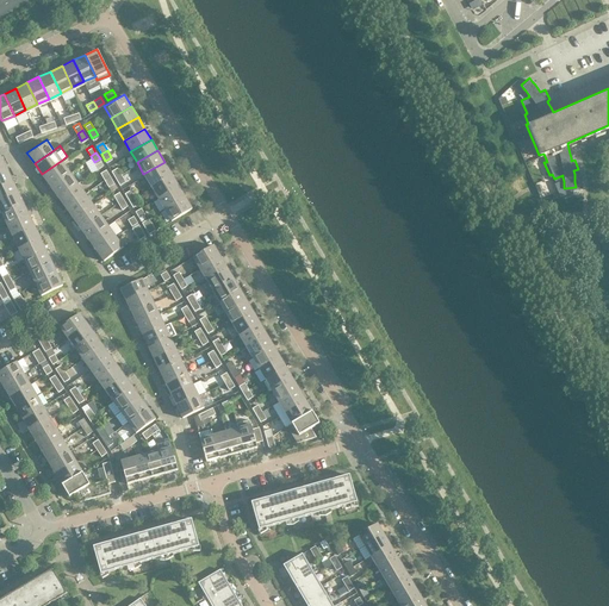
[(69,170),(61,161),(42,174),(49,185),(69,170)]
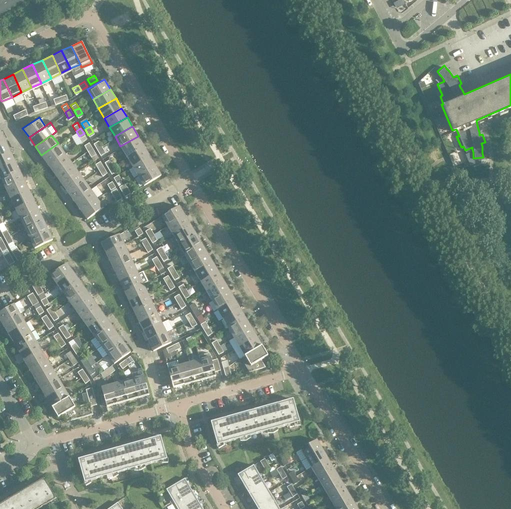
[(143,145),(138,136),(120,146),(126,155),(143,145)]
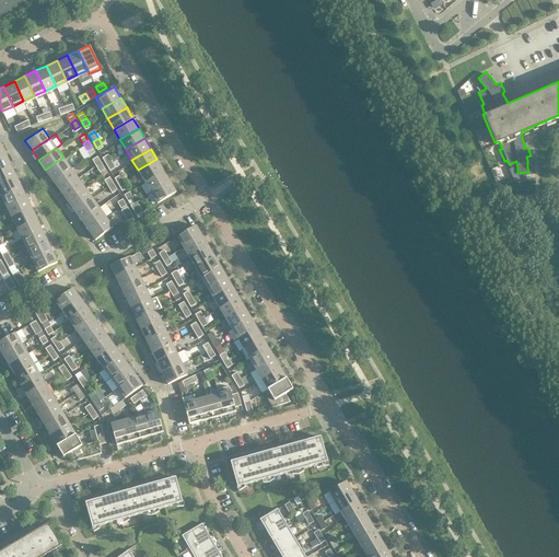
[(0,169),(10,163),(4,152),(0,154),(0,169)]
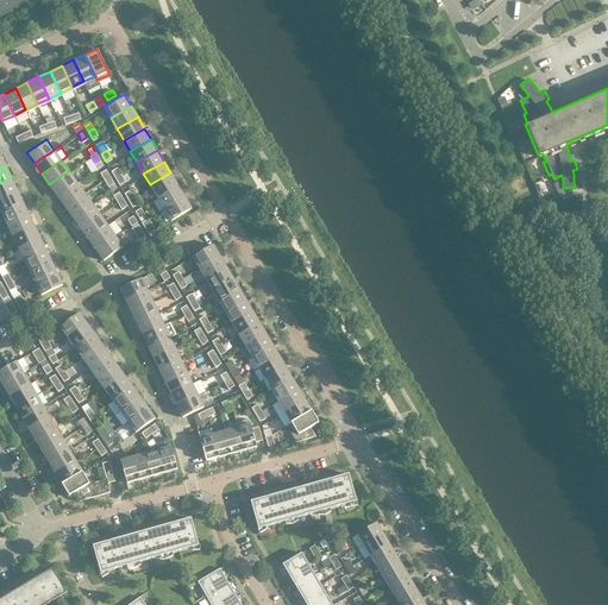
[(116,165),(110,169),(114,176),(120,172),(116,165)]
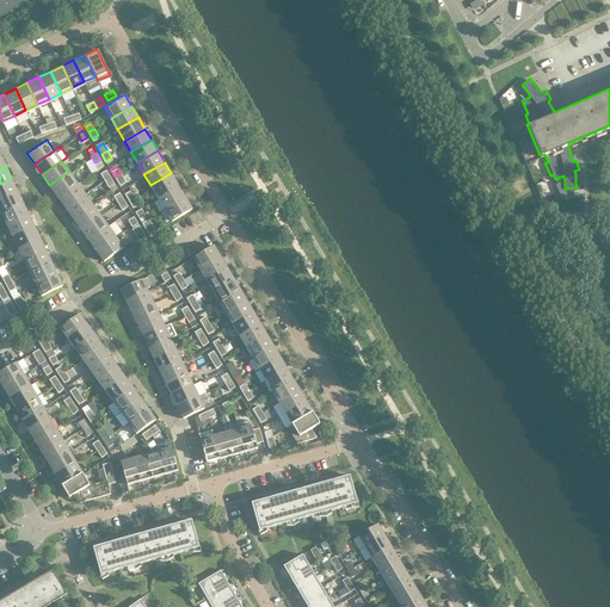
[(110,174),(105,168),(99,172),(104,178),(110,174)]
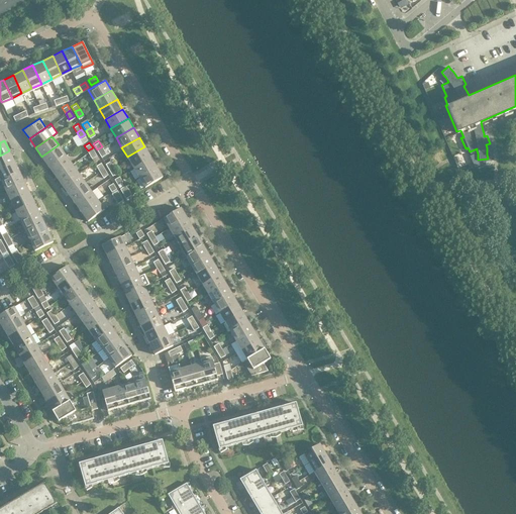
[(65,153),(59,144),(41,157),(48,166),(65,153)]
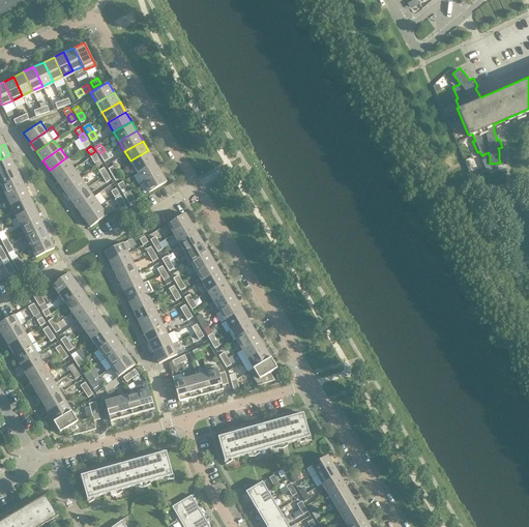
[(108,156),(105,150),(99,153),(103,159),(108,156)]
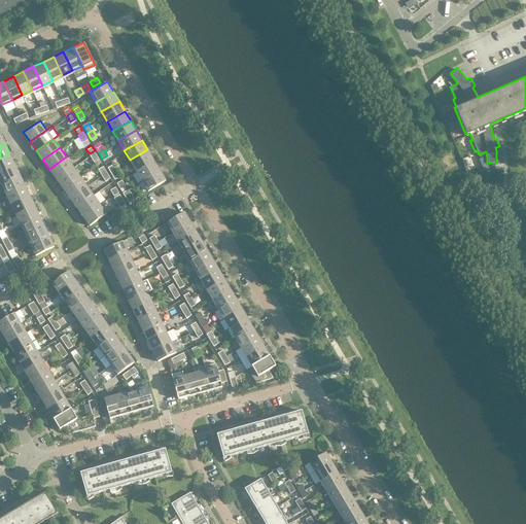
[(153,159),(147,149),(130,160),(136,169),(153,159)]
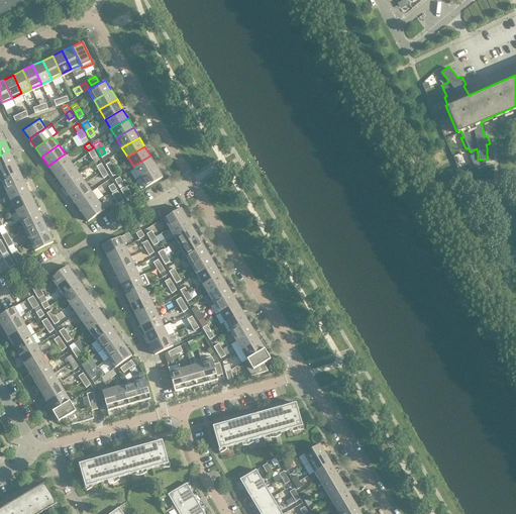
[(96,153),(93,147),(88,150),(91,157),(96,153)]
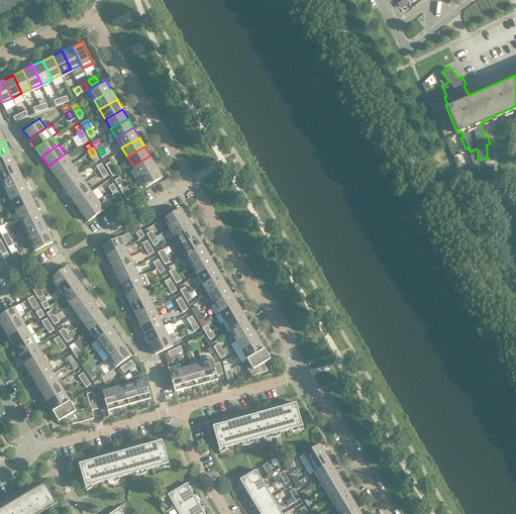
[(0,168),(14,161),(9,150),(0,156),(0,168)]
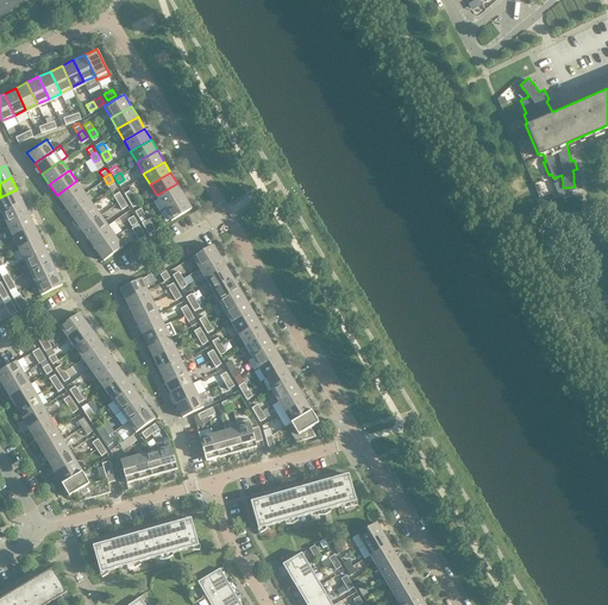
[(83,191),(76,181),(57,195),(64,206),(83,191)]
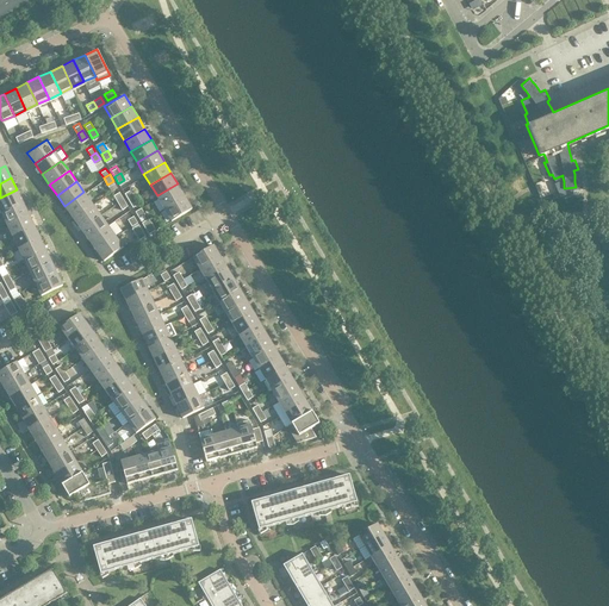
[(184,195),(178,183),(157,195),(163,207),(184,195)]
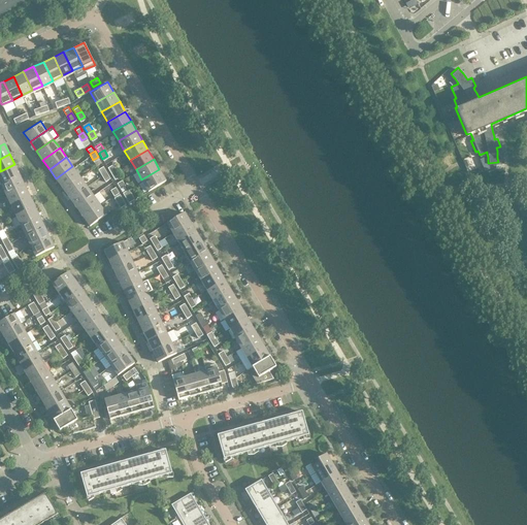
[(111,163),(107,166),(110,171),(116,169),(111,163)]
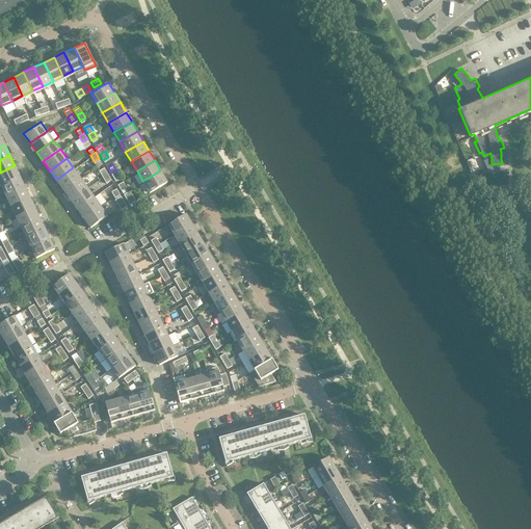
[(20,176),(15,165),(0,173),(0,183),(1,184),(20,176)]
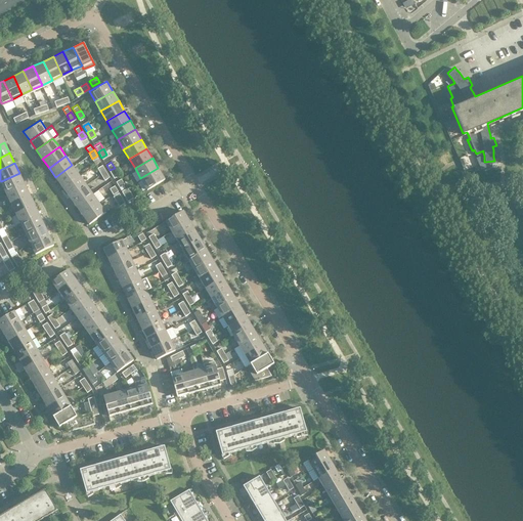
[(105,169),(101,163),(97,166),(100,172),(105,169)]
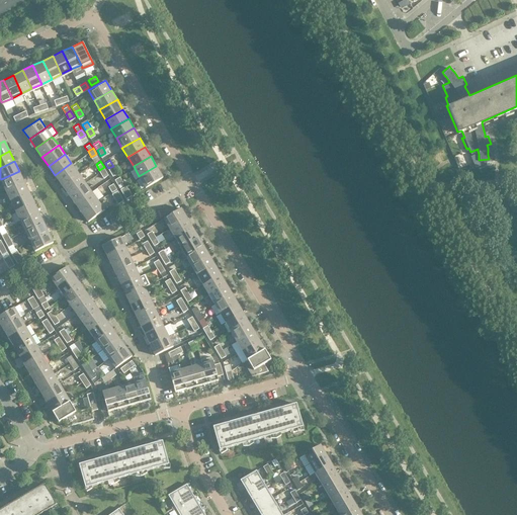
[(78,172),(71,163),(55,175),(62,184),(78,172)]
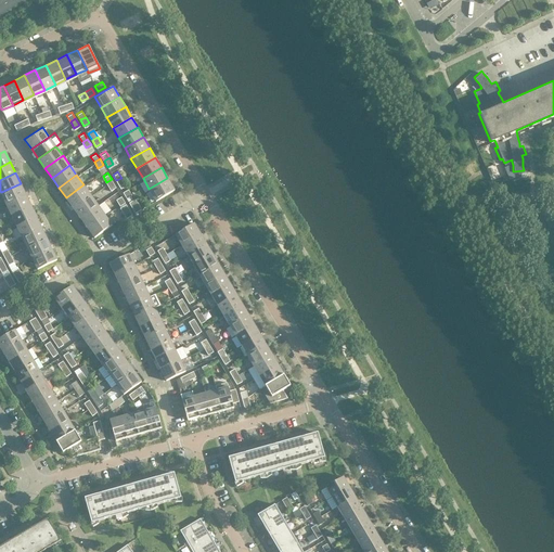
[(125,183),(121,178),(116,180),(119,187),(125,183)]
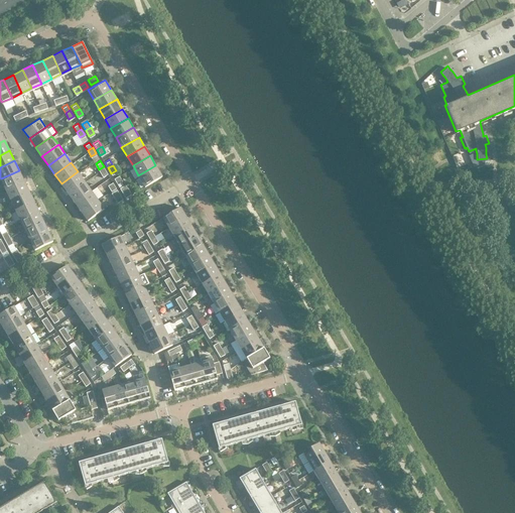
[(161,174),(155,165),(138,175),(144,184),(161,174)]
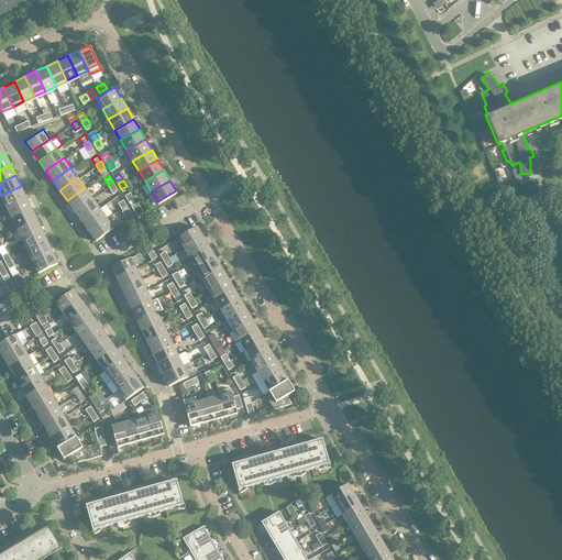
[(117,188),(113,182),(108,185),(111,191),(117,188)]
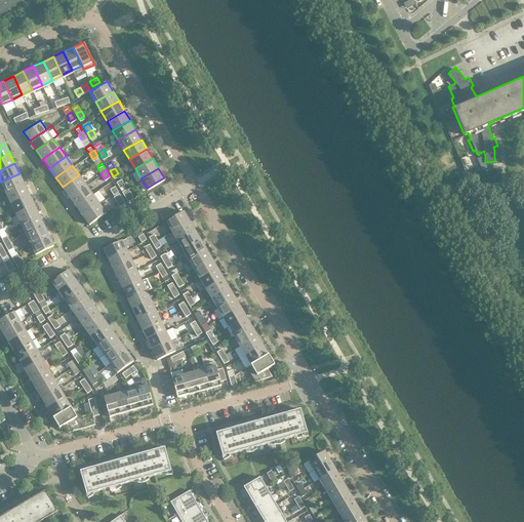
[(24,184),(19,173),(1,182),(5,192),(24,184)]
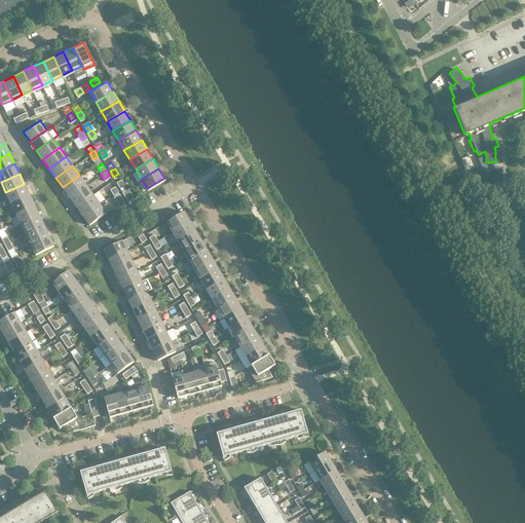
[(85,184),(79,175),(63,187),(69,195),(85,184)]
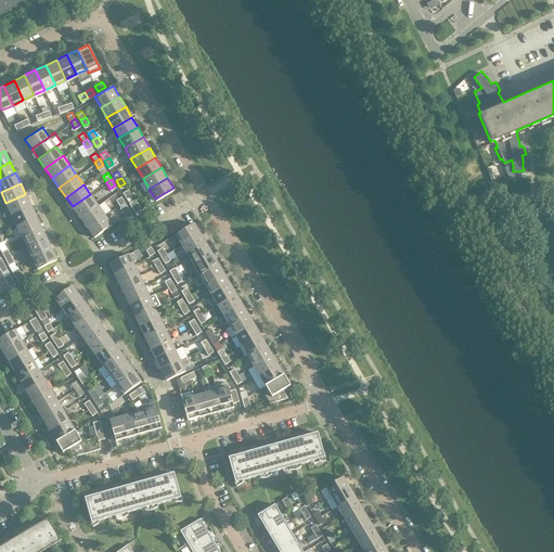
[(127,188),(121,191),(126,196),(131,193),(127,188)]
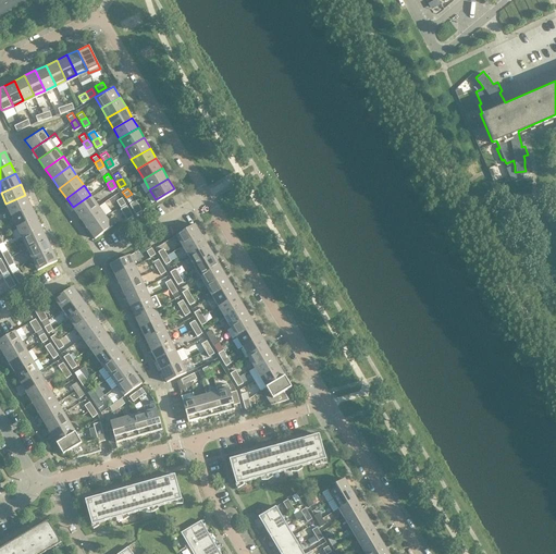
[(31,205),(25,195),(5,204),(11,214),(31,205)]
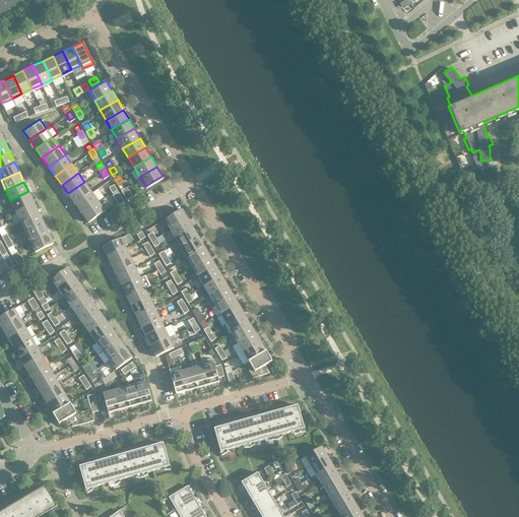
[(90,191),(84,182),(68,193),(74,202),(90,191)]
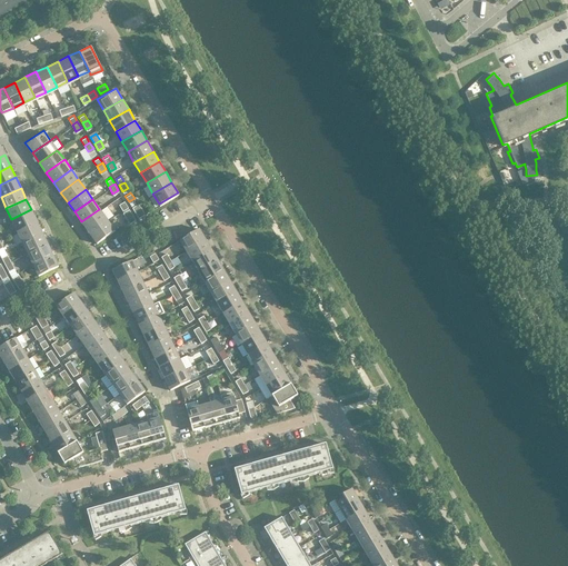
[(128,206),(123,199),(118,202),(122,209),(128,206)]
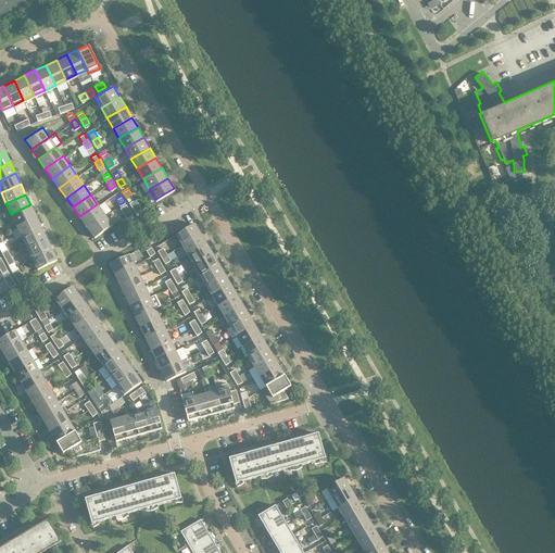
[(135,198),(128,201),(135,212),(140,208),(135,198)]
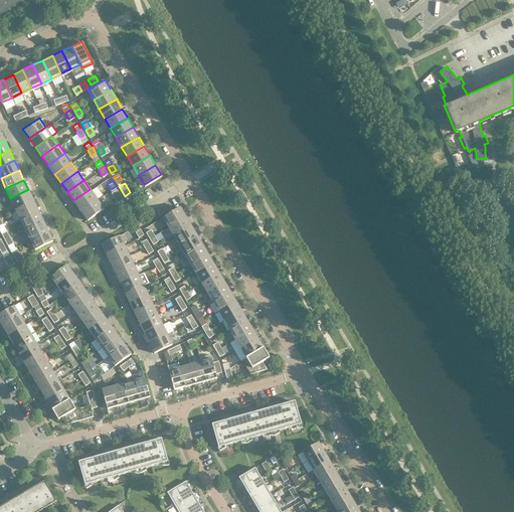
[(122,197),(116,186),(111,189),(117,200),(122,197)]
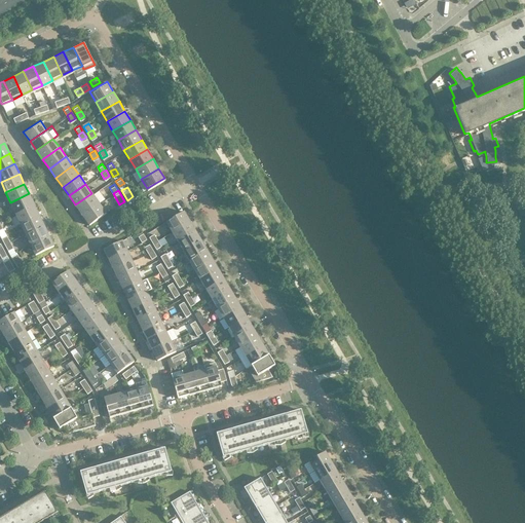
[(34,203),(29,193),(10,202),(15,213),(34,203)]
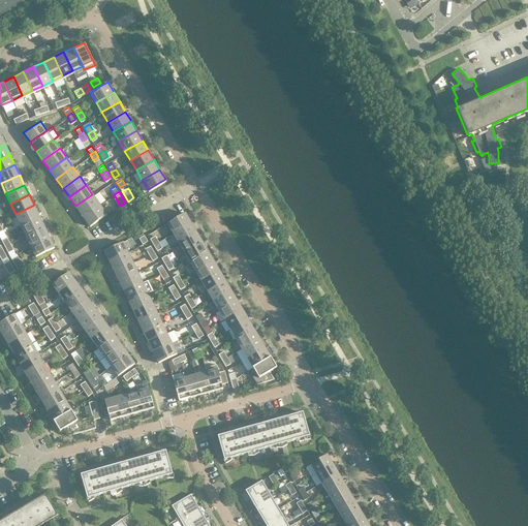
[(99,203),(92,194),(75,206),(82,215),(99,203)]
